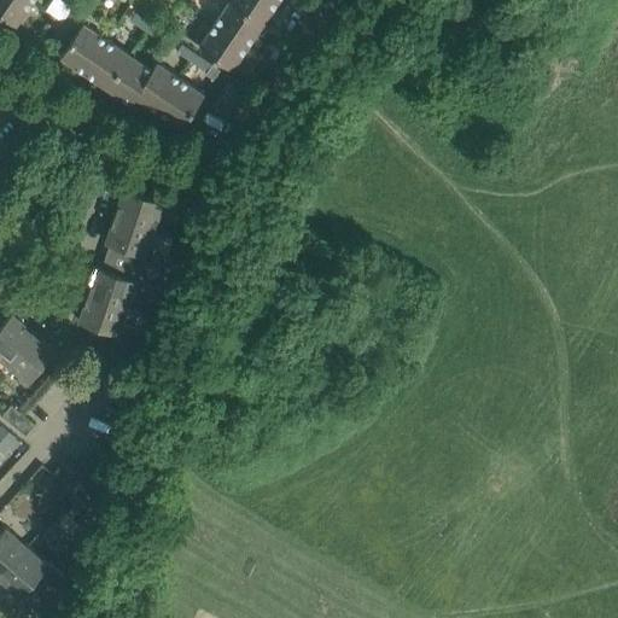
[(0,0),(0,12),(16,24),(33,1),(30,0),(0,0)]
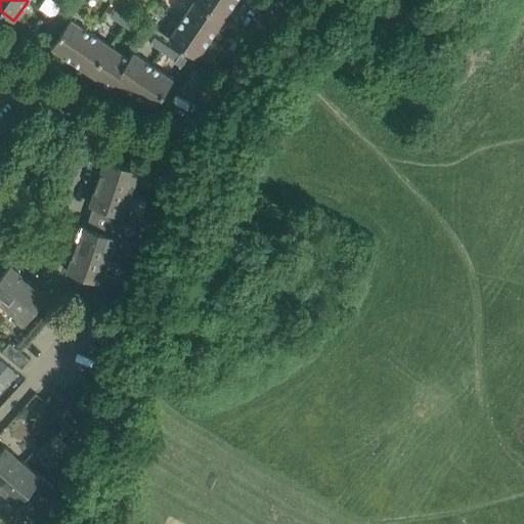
[(69,11),(61,6),(62,5),(54,0),(44,0),(39,8),(53,18),(60,23),(69,11)]
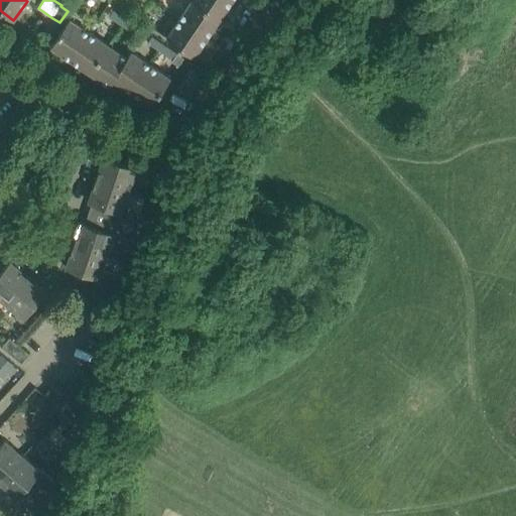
[(124,9),(129,0),(118,0),(117,3),(124,9)]
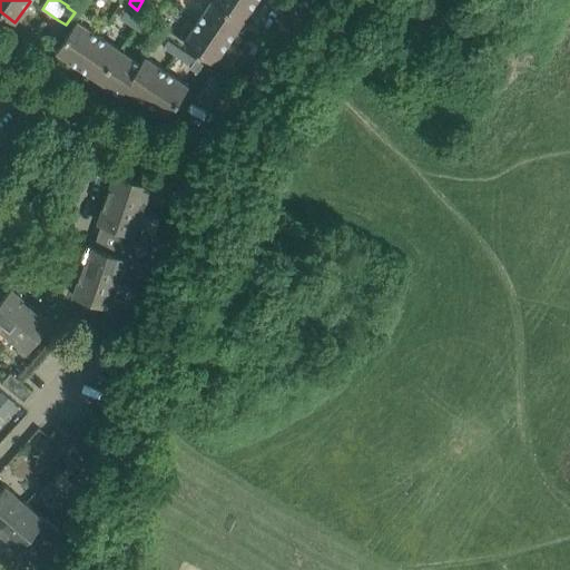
[(244,20),(213,0),(212,0),(198,21),(229,41),(244,20)]
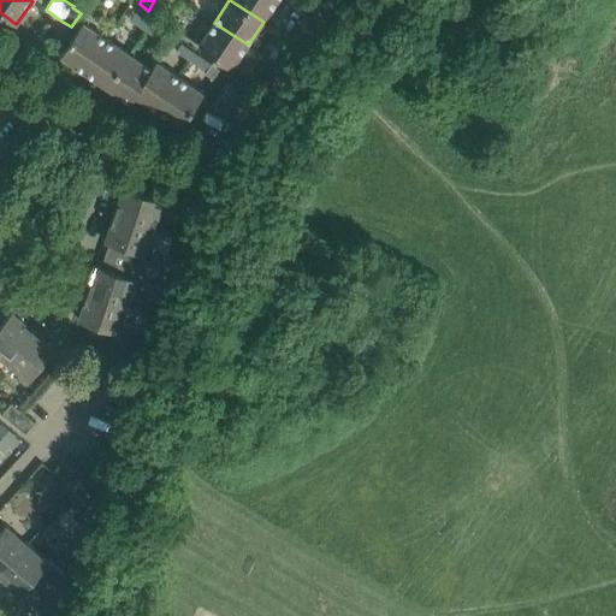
[(277,0),(230,0),(264,22),(277,0)]
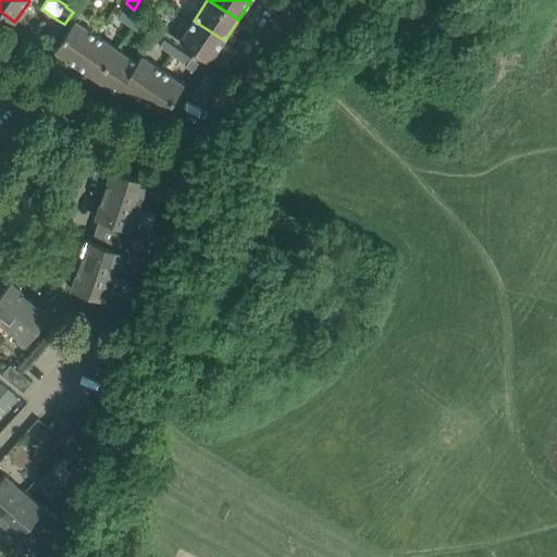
[(136,20),(123,11),(119,16),(132,26),(136,20)]
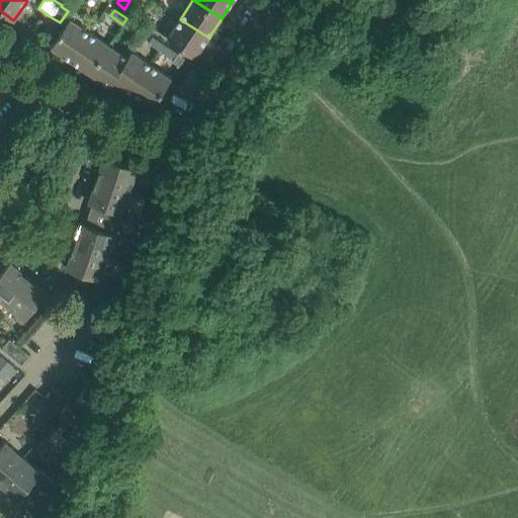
[(71,60),(90,30),(71,17),(51,47),(71,60)]
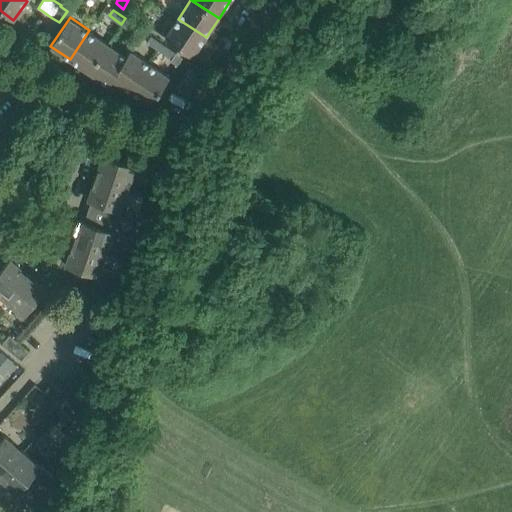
[(51,35),(59,22),(52,18),(44,30),(51,35)]
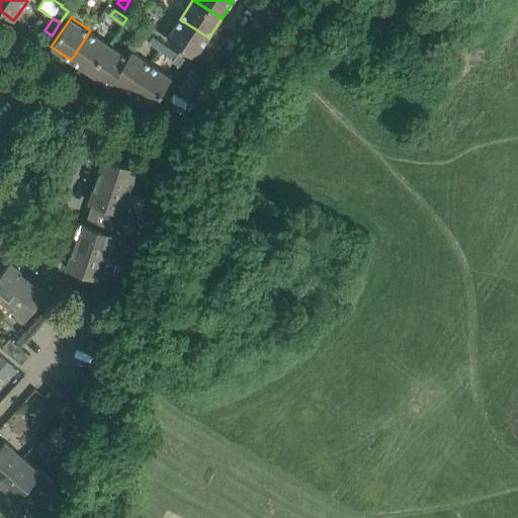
[(139,26),(126,18),(122,24),(136,32),(139,26)]
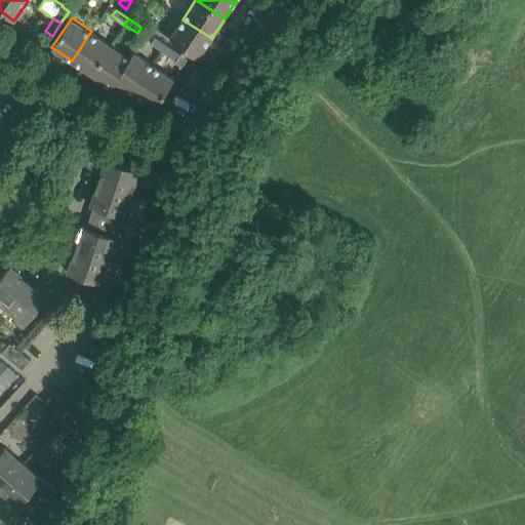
[(211,38),(183,19),(169,39),(198,58),(211,38)]
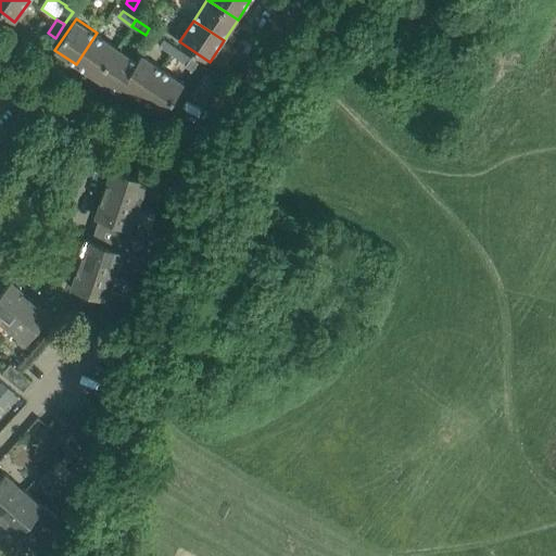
[(97,78),(117,47),(97,33),(76,64),(97,78)]
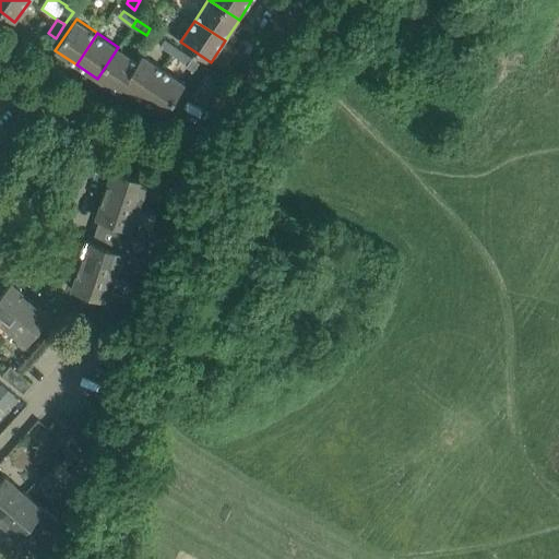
[(173,55),(178,47),(164,38),(159,46),(173,55)]
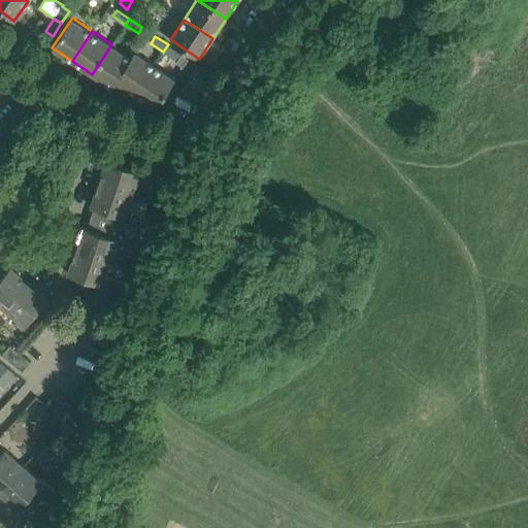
[(132,59),(130,58),(111,44),(92,74),(112,88),(117,83),(132,59)]
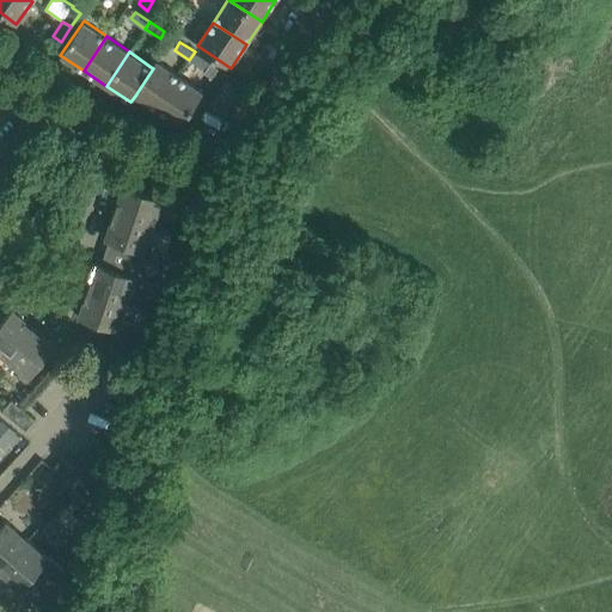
[(209,62),(195,51),(189,60),(204,69),(209,62)]
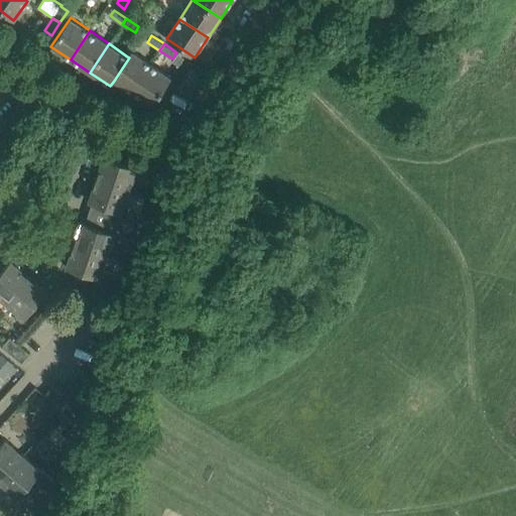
[(131,92),(151,65),(131,50),(127,56),(129,57),(114,81),(131,92)]
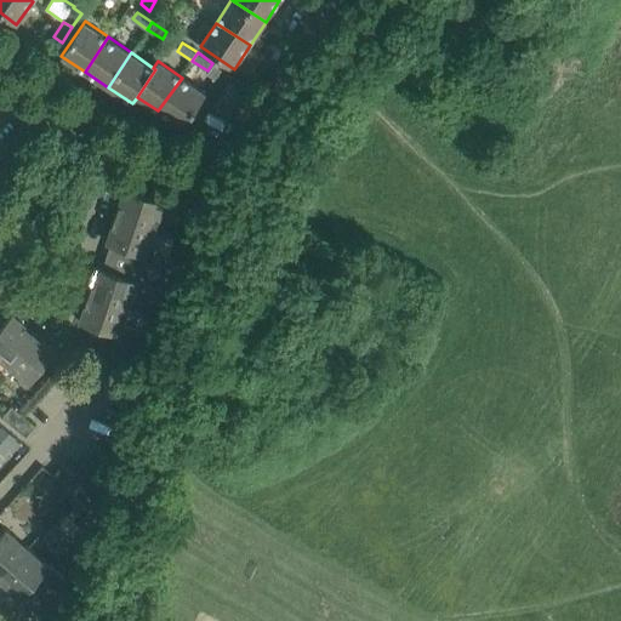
[(205,93),(182,78),(158,110),(183,127),(205,93)]
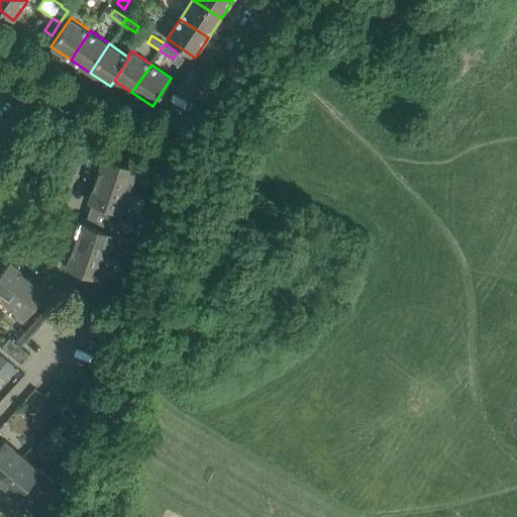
[(147,173),(151,162),(127,153),(123,164),(104,157),(96,180),(129,191),(134,178),(138,179),(141,171),(147,173)]
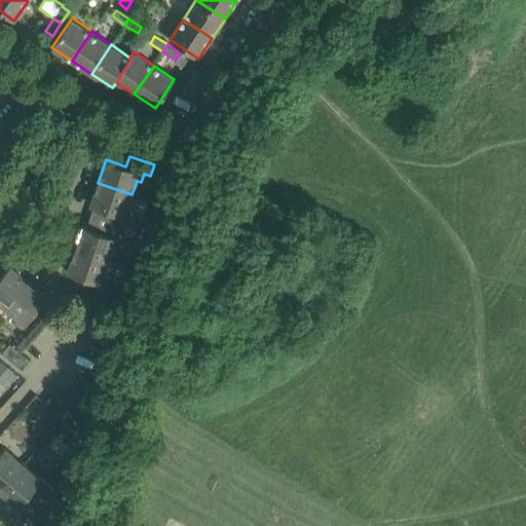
[(127,208),(132,194),(98,183),(89,205),(110,213),(107,223),(132,231),(136,220),(128,218),(132,210),(127,208)]
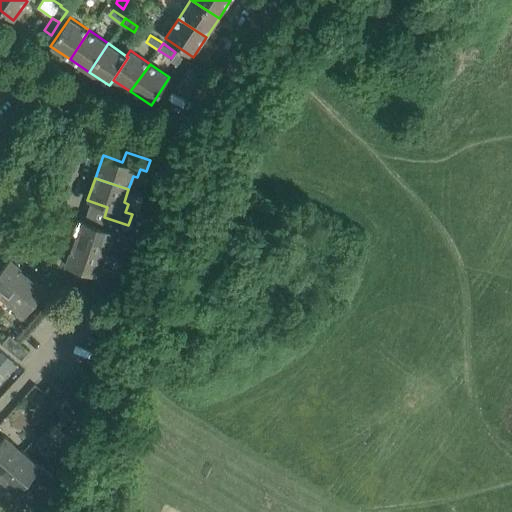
[(80,220),(73,243),(106,254),(111,241),(121,245),(128,225),(104,217),(100,227),(80,220)]
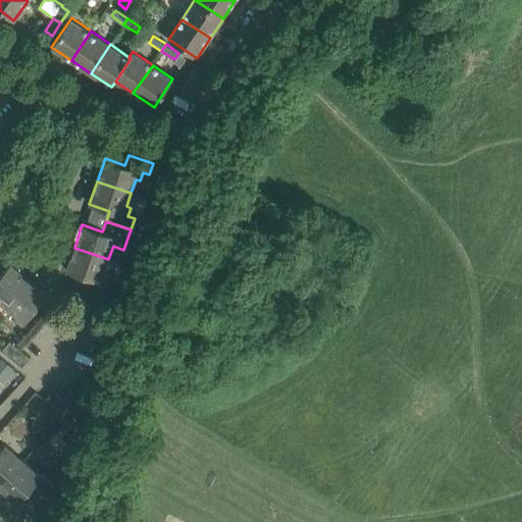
[(103,272),(108,259),(74,248),(66,270),(87,277),(83,288),(114,299),(120,278),(103,272)]
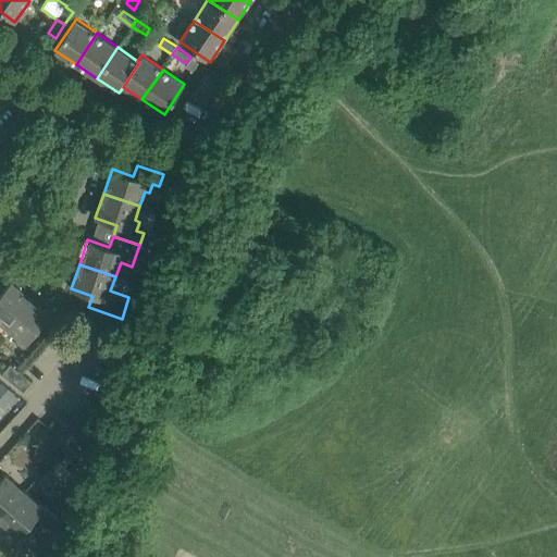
[(11,282),(3,291),(0,287),(0,321),(7,326),(31,298),(11,282)]
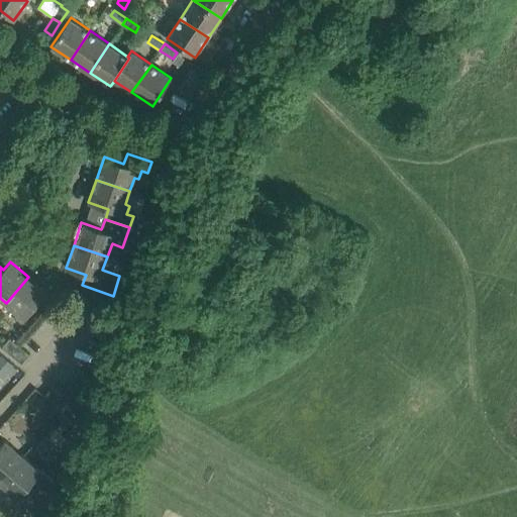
[(46,292),(28,277),(6,303),(18,313),(14,317),(20,323),(46,292)]
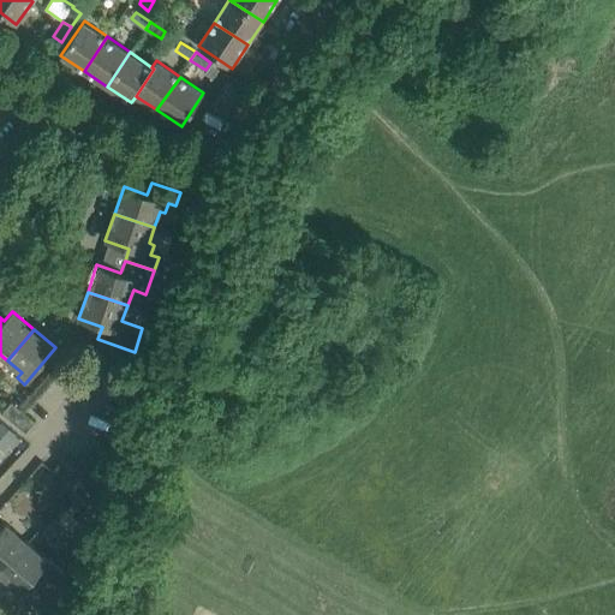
[(11,401),(1,412),(25,433),(35,421),(21,408),(11,401)]
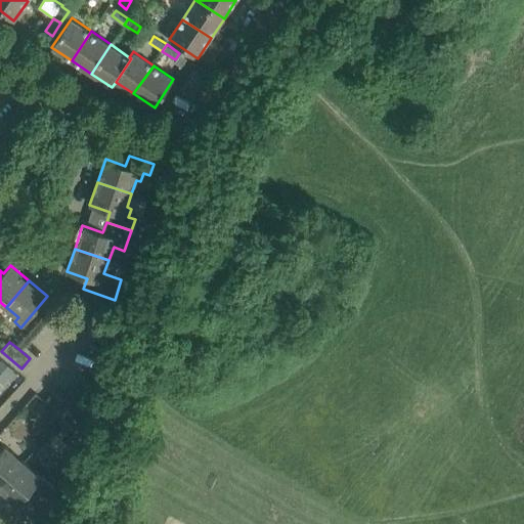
[(0,380),(3,383),(12,370),(13,369),(7,364),(0,373),(0,380)]
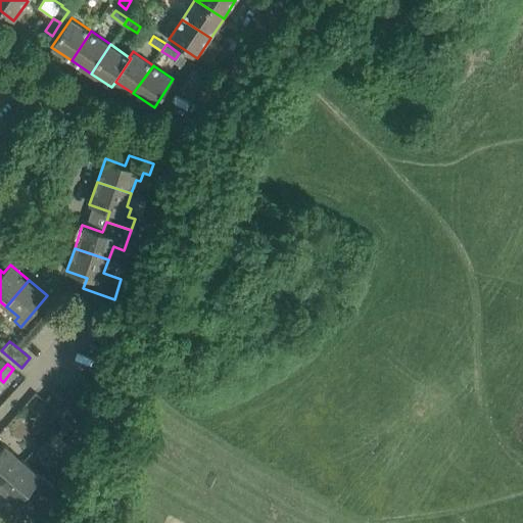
[(89,407),(69,390),(61,399),(72,408),(80,416),(89,407)]
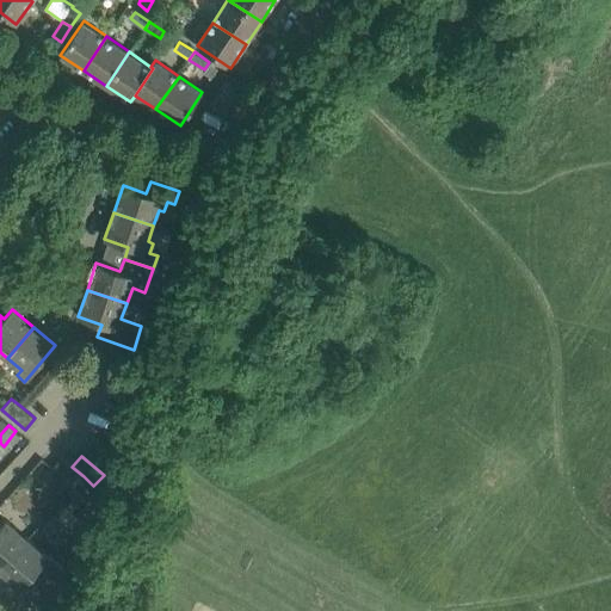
[(72,467),(62,457),(51,469),(74,487),(84,476),(72,467)]
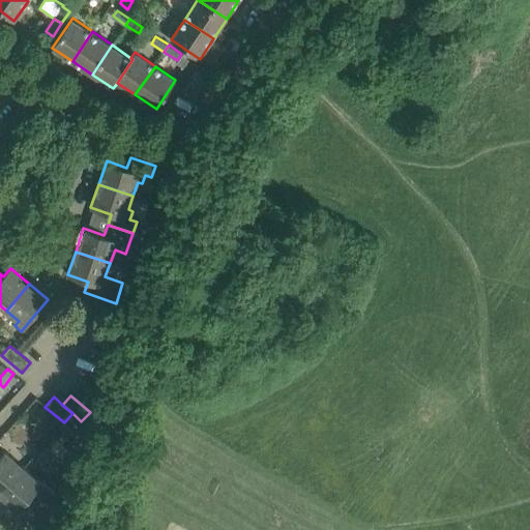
[(0,494),(23,468),(5,451),(0,458),(0,494)]
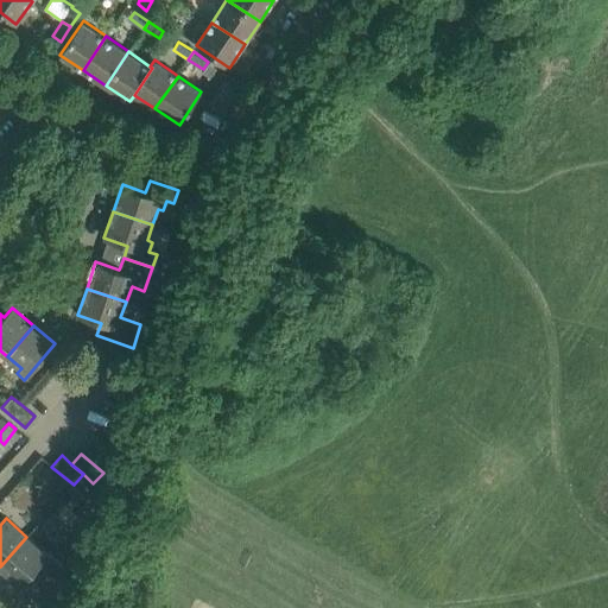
[(46,553),(26,537),(0,567),(0,570),(19,587),(25,581),(45,597),(62,578),(59,576),(65,569),(48,553),(46,553)]
